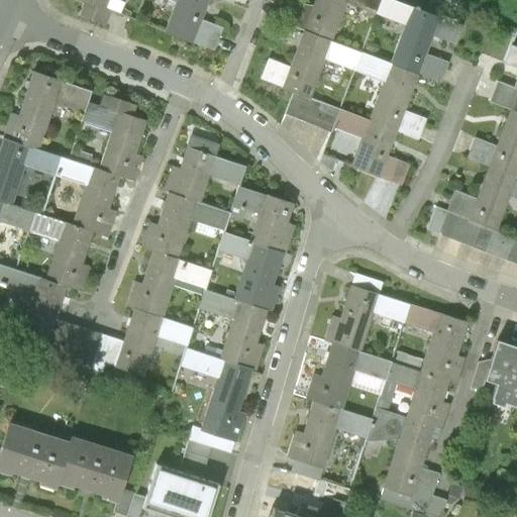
[(82,0),(84,1),(105,9),(107,0),(82,0)]
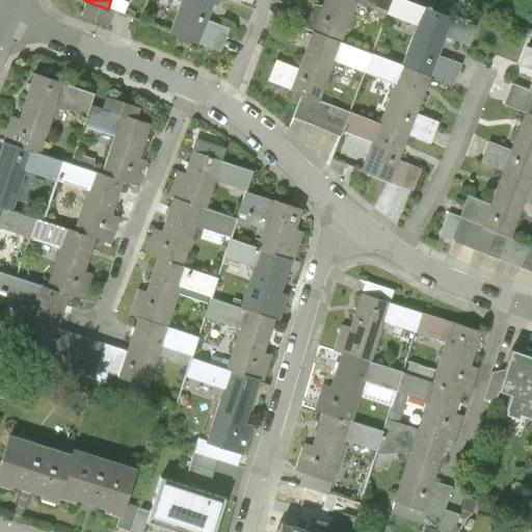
[(169,33),(197,44),(206,21),(213,0),(182,0),(182,1),(169,33)]
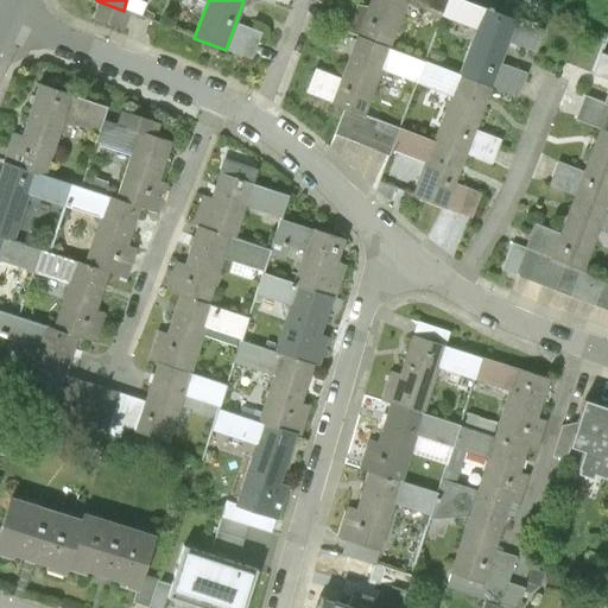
[(330,26),(356,36),(390,48),(406,2),(442,16),(447,0),(369,0),(368,6),(340,2),(330,26)]
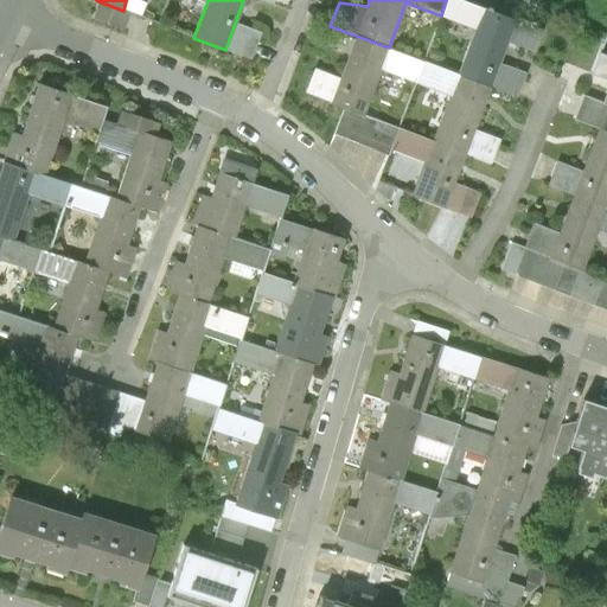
[(475,29),(459,75),(490,87),(499,63),(508,40),(534,50),(541,29),(464,0),(446,0),(441,16),(475,29)]
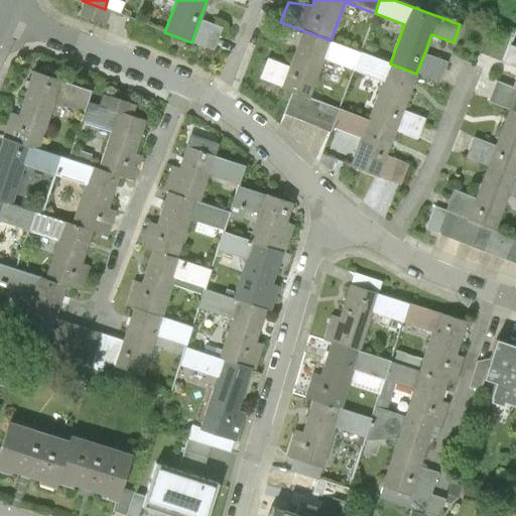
[(84,1),(79,14),(105,24),(110,11),(105,9),(84,1)]
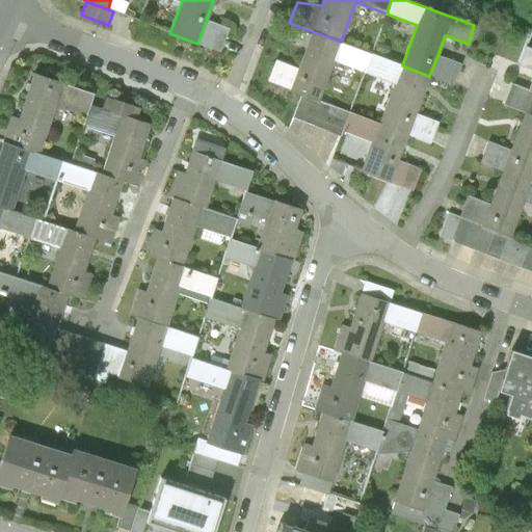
[(229,29),(206,21),(197,44),(219,52),(229,29)]
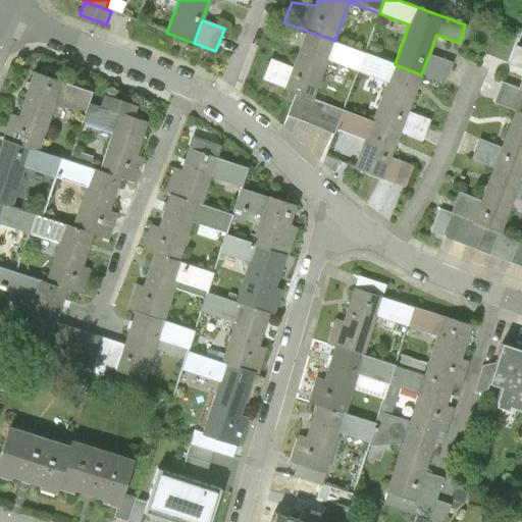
[(283,89),(295,93),(312,99),(327,59),(357,70),(364,53),(334,41),(306,31),(292,67),(283,89)]
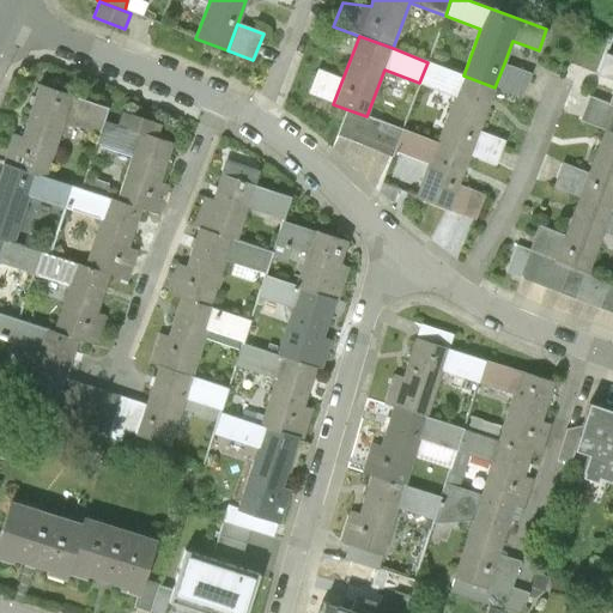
[(612,79),(612,91),(608,103),(612,104),(612,109),(606,131),(612,133),(612,55),(606,53),(598,73),(612,79)]
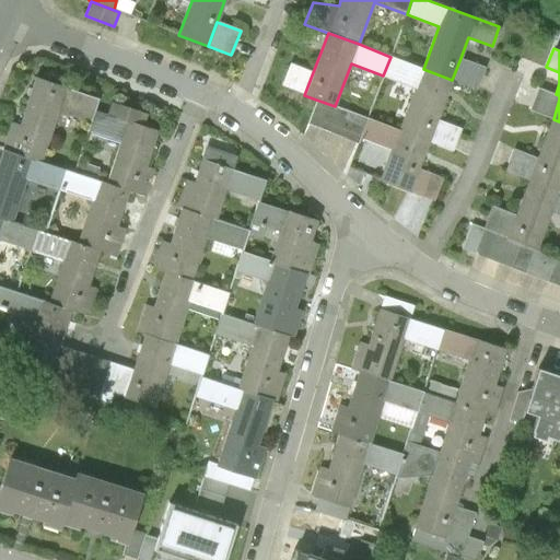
[(436,120),(452,80),(423,69),(391,57),(383,76),(416,88),(399,130),(429,141),(436,120)]
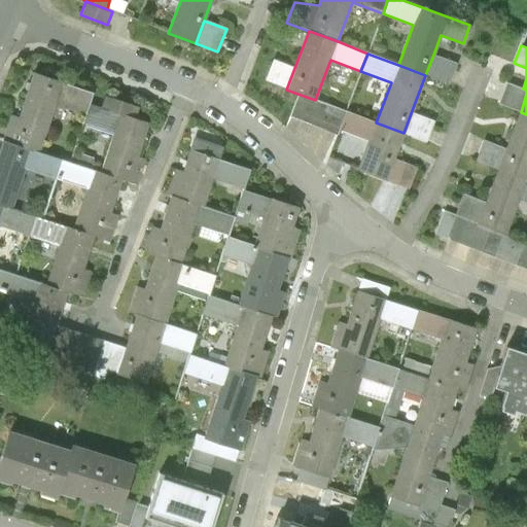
[(455,63),(433,55),(425,75),(448,83),(455,63)]
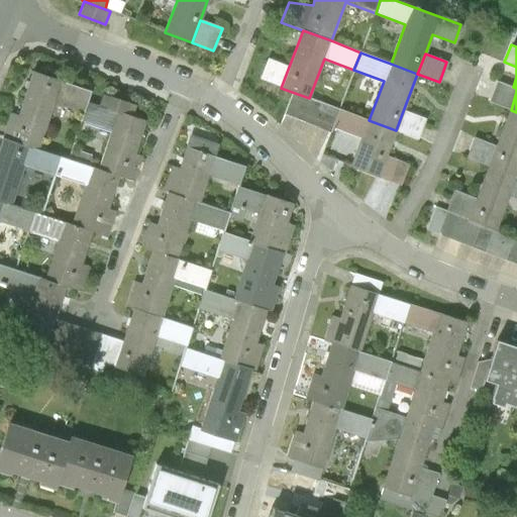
[(260,79),(281,88),(289,67),(267,59),(260,79)]
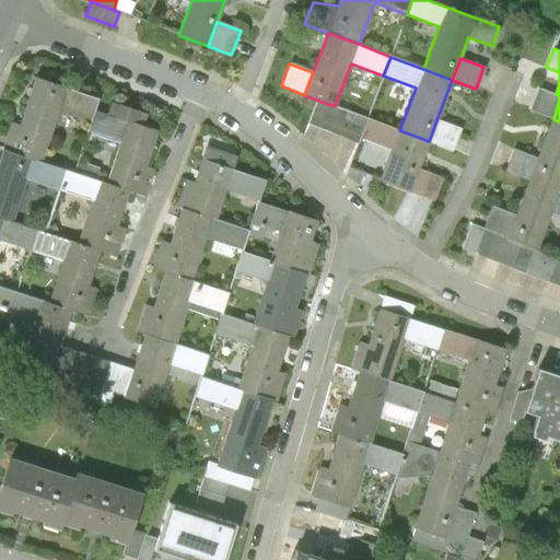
[(10,123),(1,149),(41,162),(58,109),(90,120),(94,111),(97,97),(35,77),(19,125),(10,123)]
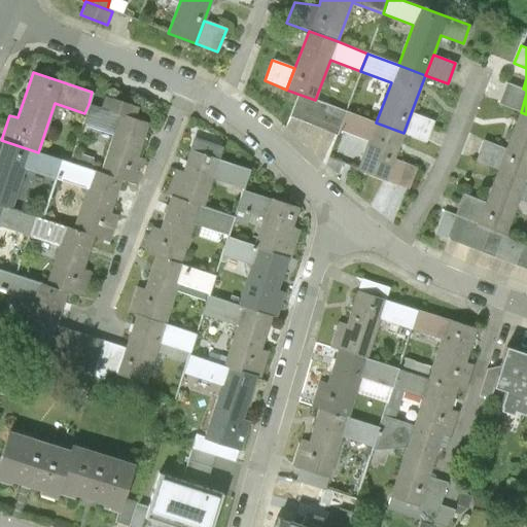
[(498,103),(521,112),(526,94),(526,90),(523,89),(505,82),(498,103)]
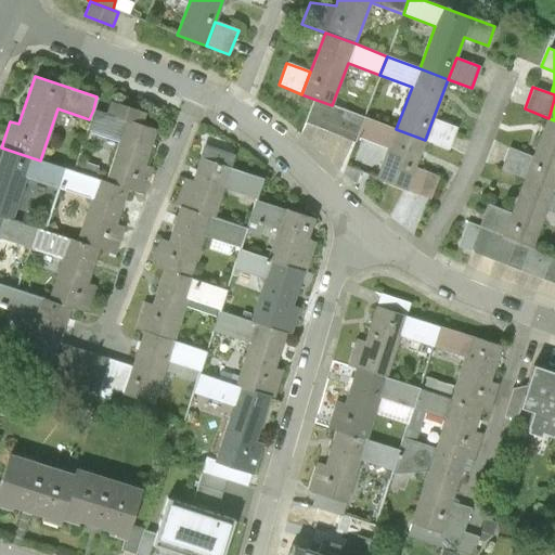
[(363,117),(332,105),(313,99),(305,123),(355,141),(357,136),(363,117)]
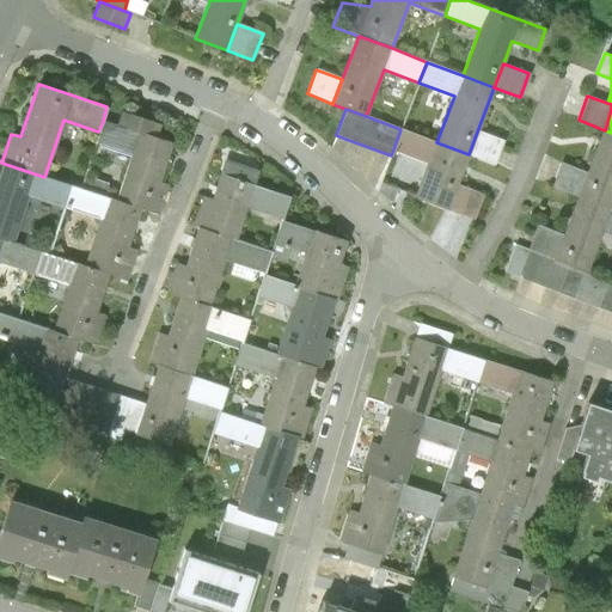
[(132,152),(116,200),(140,208),(158,214),(166,185),(159,183),(171,144),(155,138),(160,123),(120,110),(116,124),(103,121),(98,132),(96,141),(132,152)]
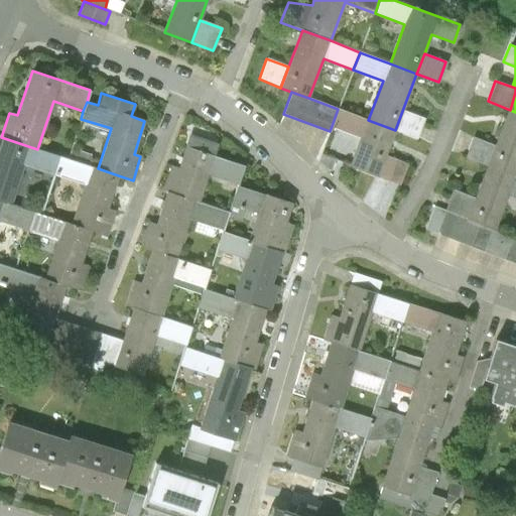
[(385,155),(395,130),(368,120),(338,109),(332,126),(361,137),(350,166),(378,176),(385,155)]
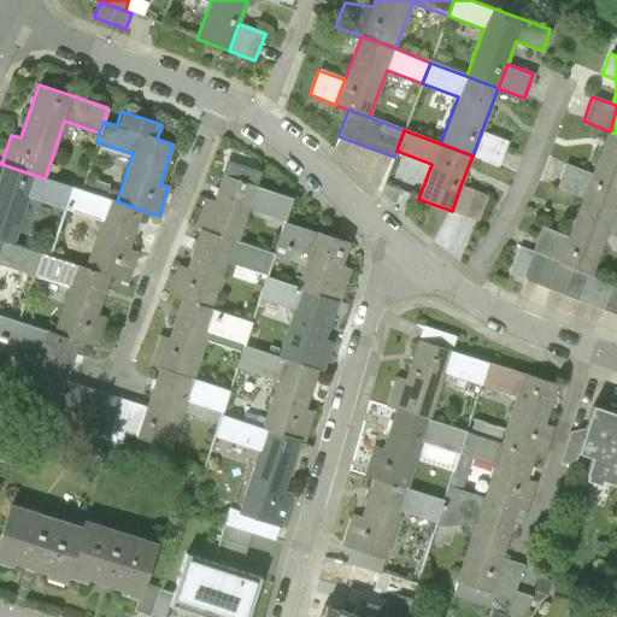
[(616,134),(610,131),(593,175),(583,199),(616,211),(616,206),(616,134)]
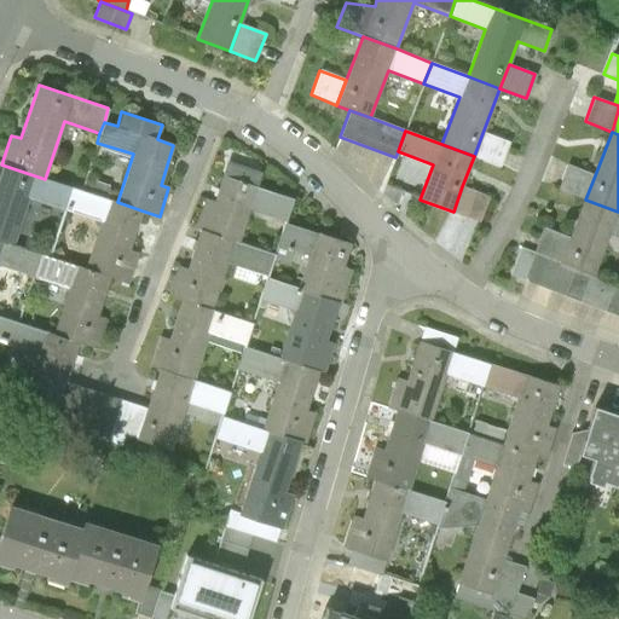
[(509,143),(482,133),(474,156),(499,166),(509,143)]
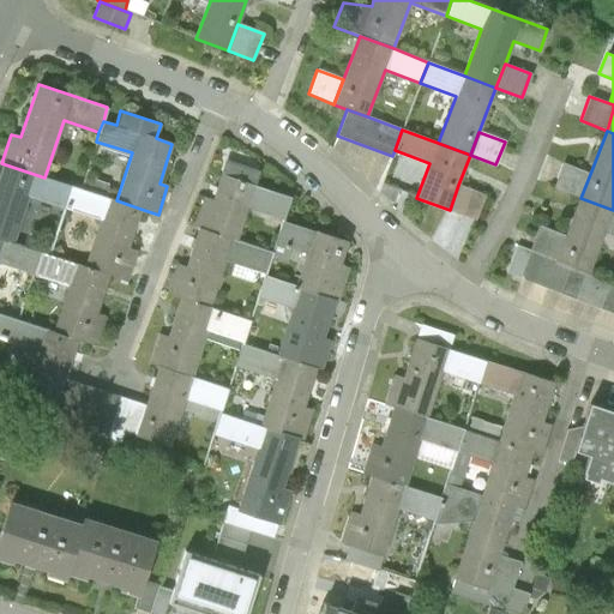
[(194,227),(199,228),(236,240),(247,206),(284,218),(292,198),(253,186),(258,169),(226,160),(212,200),(204,197),(194,227)]
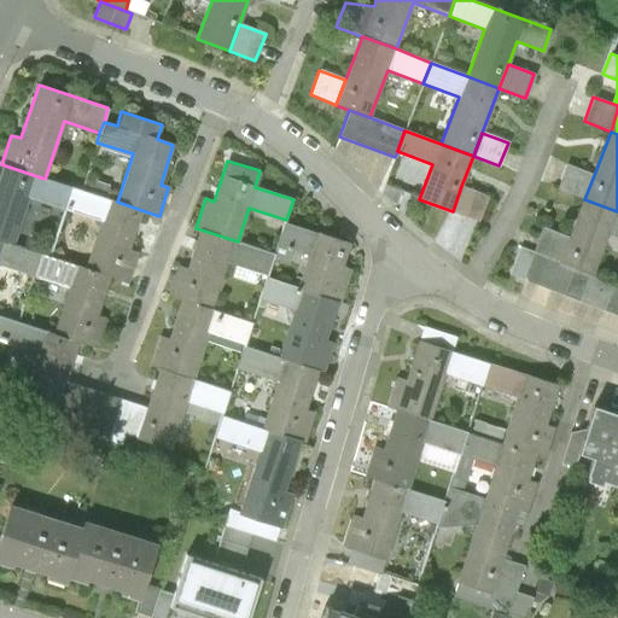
[(0,240),(12,245),(28,196),(63,208),(70,187),(45,179),(1,164),(0,169),(0,240)]
